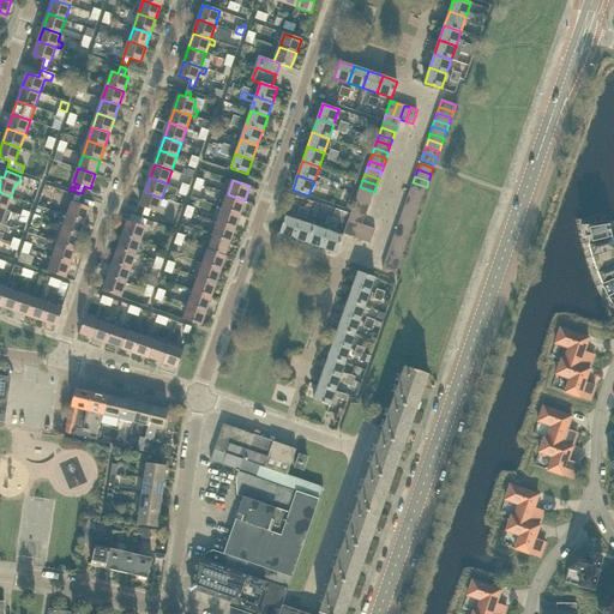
[(425,194),(427,187),(413,182),(410,190),(425,194)]
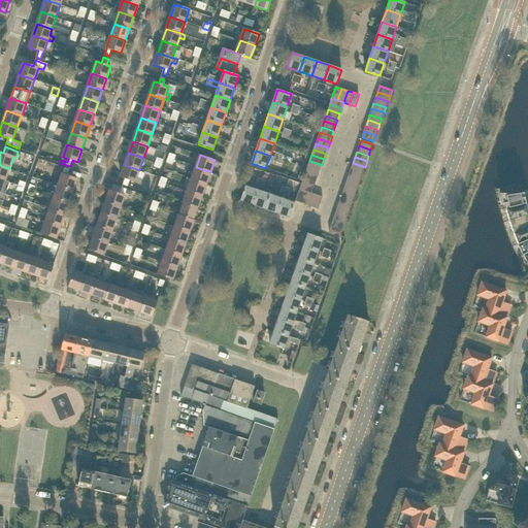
[(320,170),(322,165),(309,161),(307,166),(320,170)]
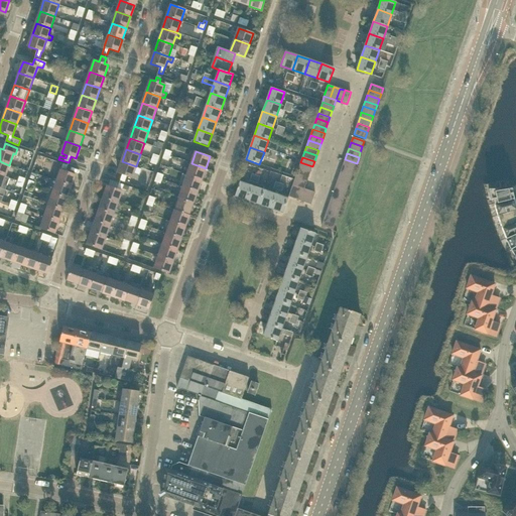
[(355,168),(357,163),(345,159),(343,164),(355,168)]
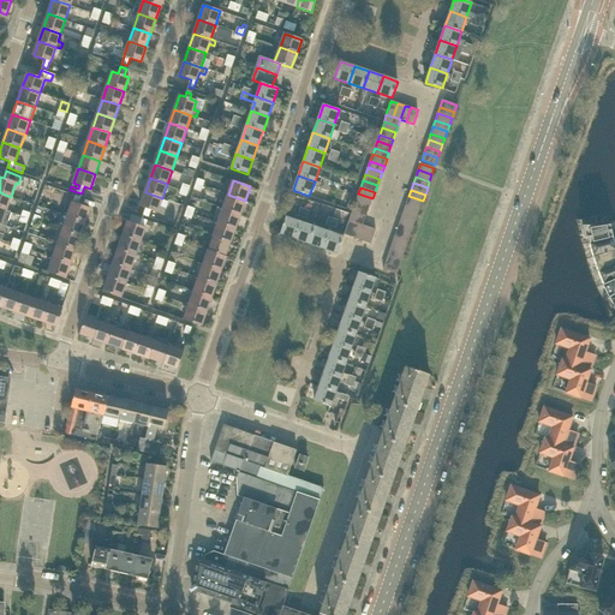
[(0,208),(6,210),(11,197),(0,192),(0,208)]
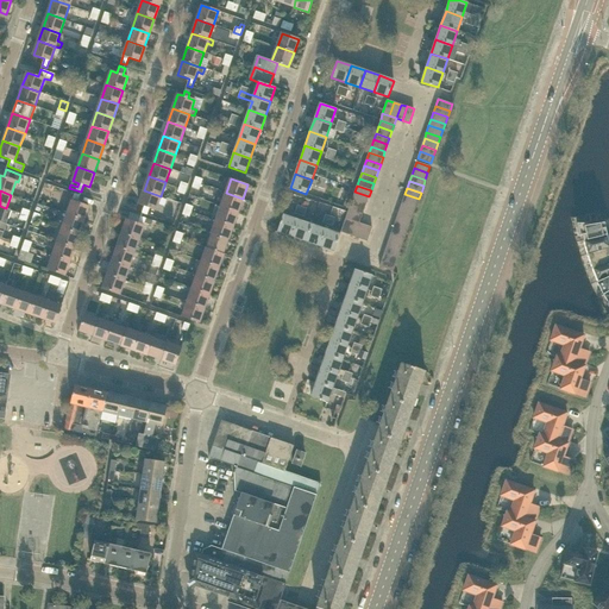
[(77,202),(80,195),(67,190),(64,198),(73,200),(67,214),(83,220),(89,206),(77,202)]
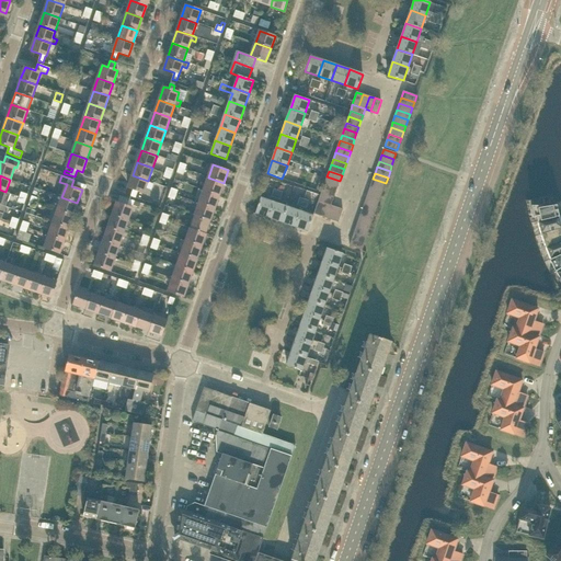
[(144,194),(148,181),(133,175),(128,189),(133,190),(130,196),(136,197),(138,192),(144,194)]
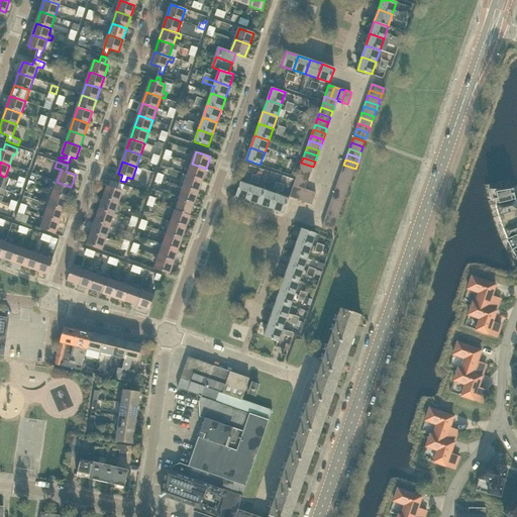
[(311,173),(313,167),(301,163),(299,169),(311,173)]
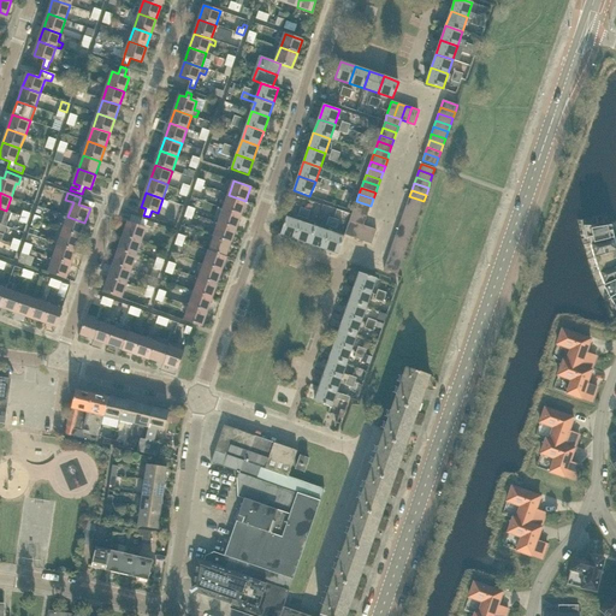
[(241,215),(246,201),(229,195),(224,209),(241,215)]
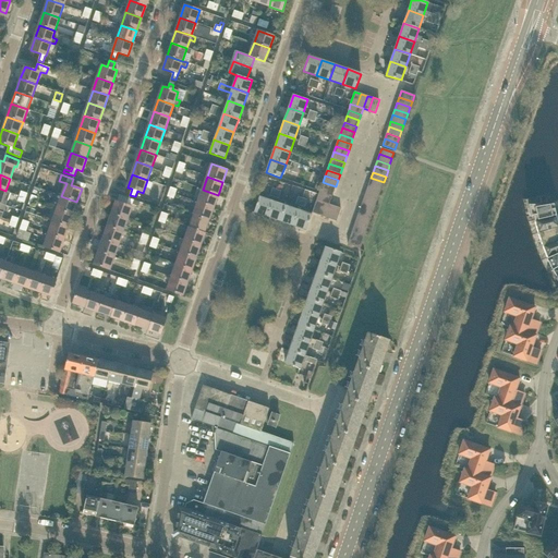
[(381,189),(384,182),(371,178),(368,184),(381,189)]
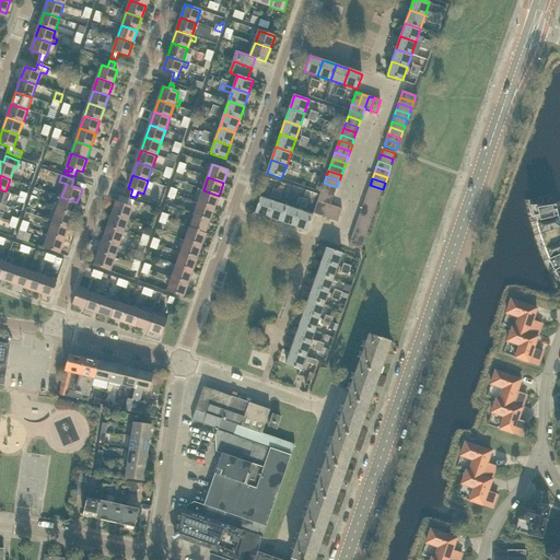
[(335,193),(337,187),(324,183),(322,188),(335,193)]
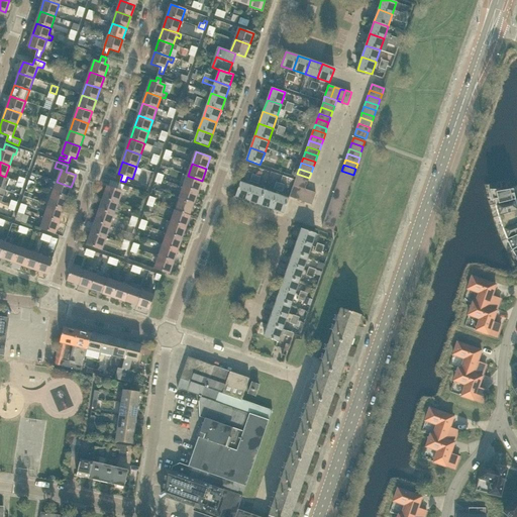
[(351,180),(353,175),(341,171),(339,176),(351,180)]
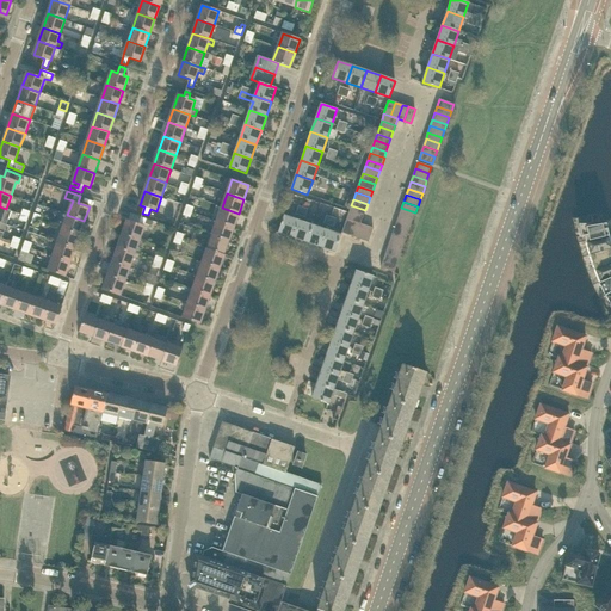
[(363,217),(365,210),(351,205),(349,213),(363,217)]
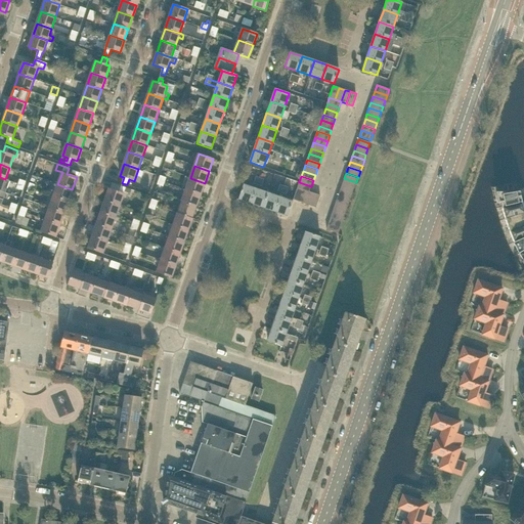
[(201,194),(205,183),(190,178),(186,189),(201,194)]
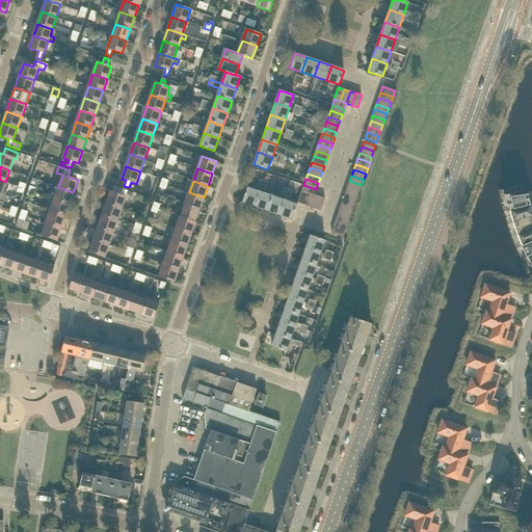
[(360,191),(362,185),(349,181),(347,187),(360,191)]
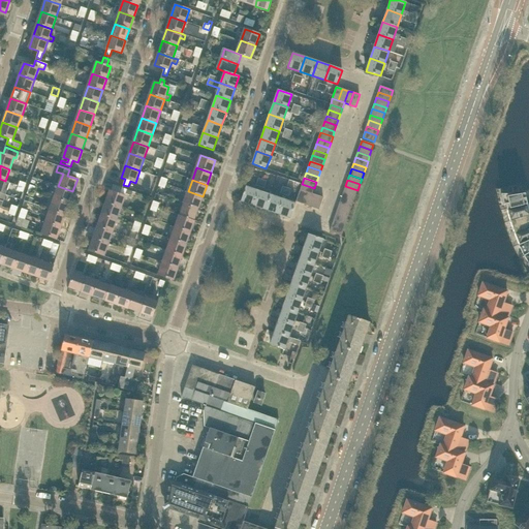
[(163,192),(166,184),(160,182),(157,190),(163,192)]
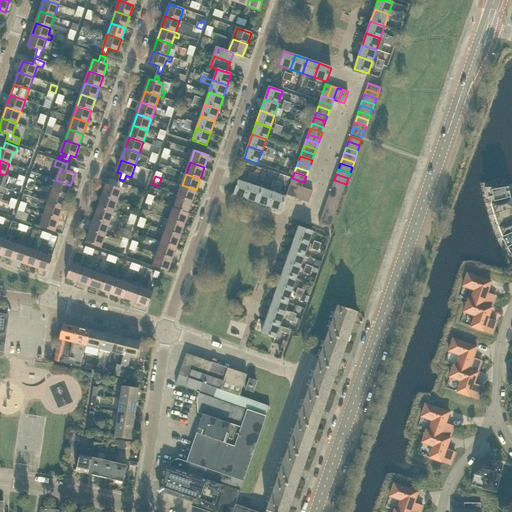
[(302,188),(302,187),(304,182),(292,178),(290,184),(296,186),(302,188)]
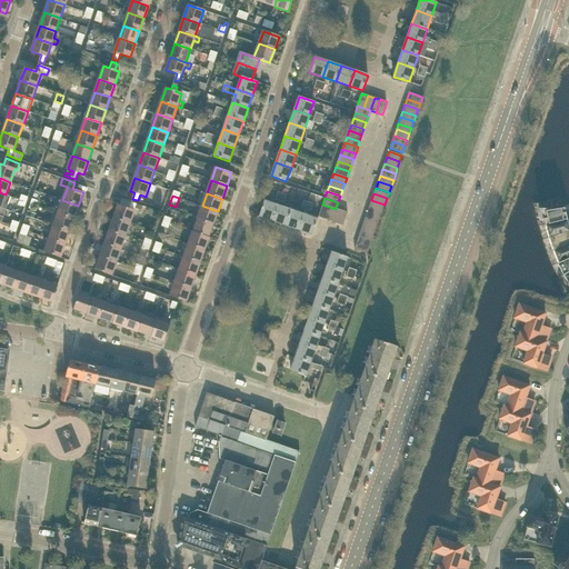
[(73,219),(78,206),(62,200),(58,213),(73,219)]
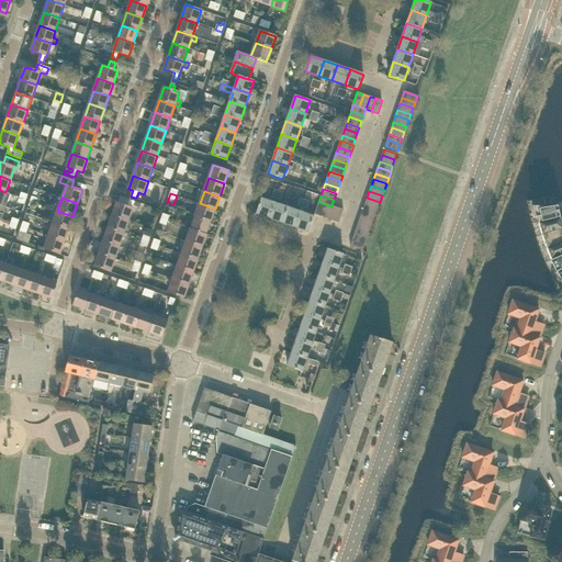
[(378,208),(380,202),(367,198),(364,203),(378,208)]
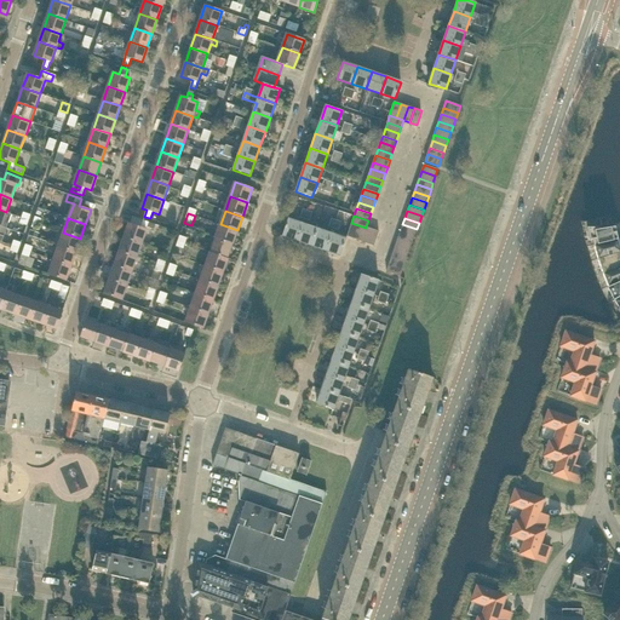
[(297,241),(303,224),(288,219),(282,236),(297,241)]
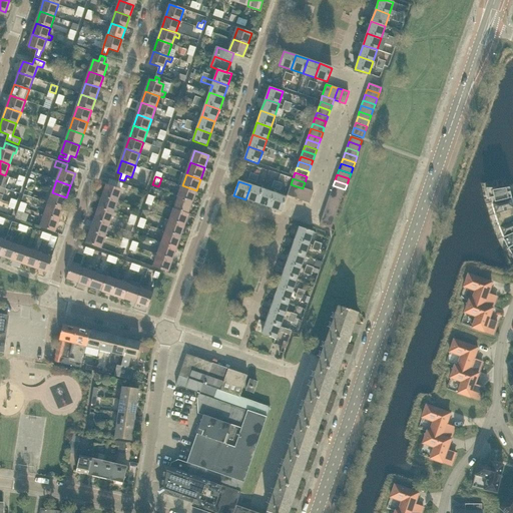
[(121,189),(123,183),(118,182),(116,188),(107,184),(102,196),(117,201),(121,189)]
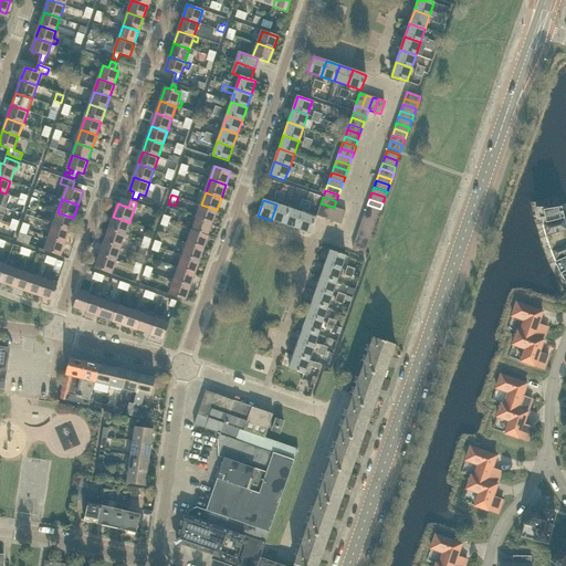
[(323,218),(327,206),(321,203),(316,216),(323,218)]
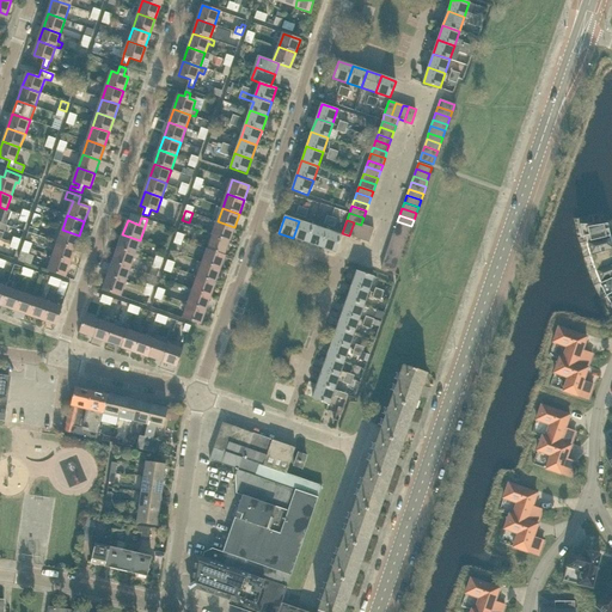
[(230,242),(234,227),(218,221),(213,236),(230,242)]
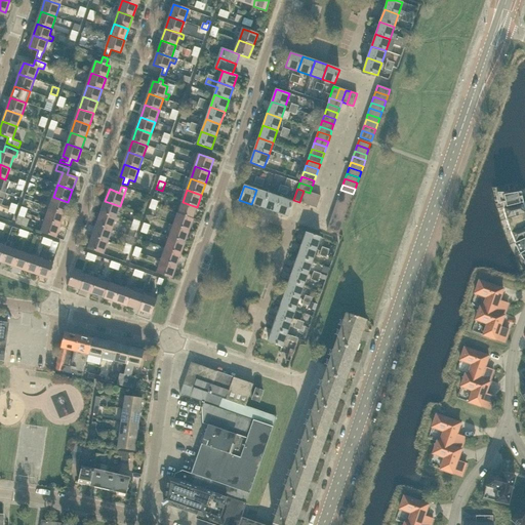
[(264,208),(268,194),(256,190),(251,204),(264,208)]
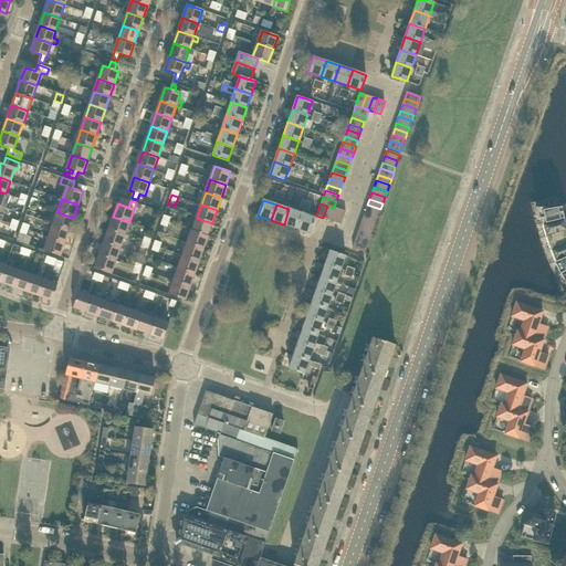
[(378,216),(380,209),(367,205),(366,211),(378,216)]
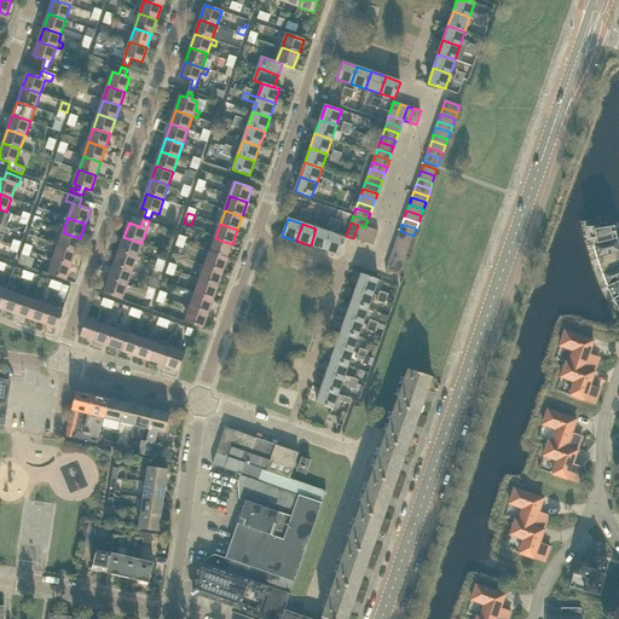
[(360,241),(365,227),(358,225),(353,238),(360,241)]
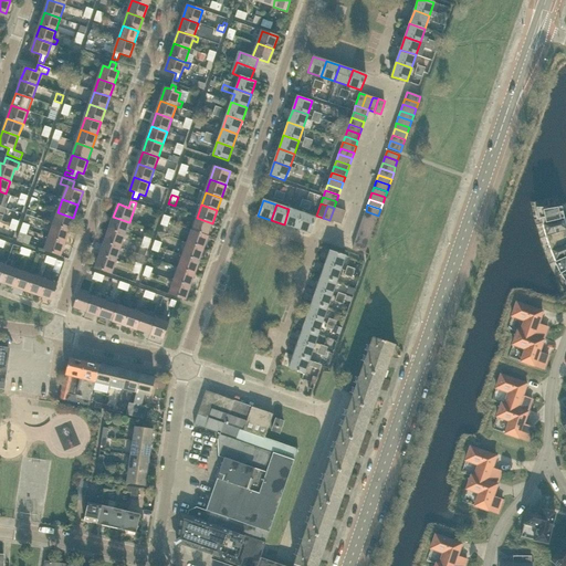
[(335,222),(339,209),(334,207),(334,208),(329,220),(335,222)]
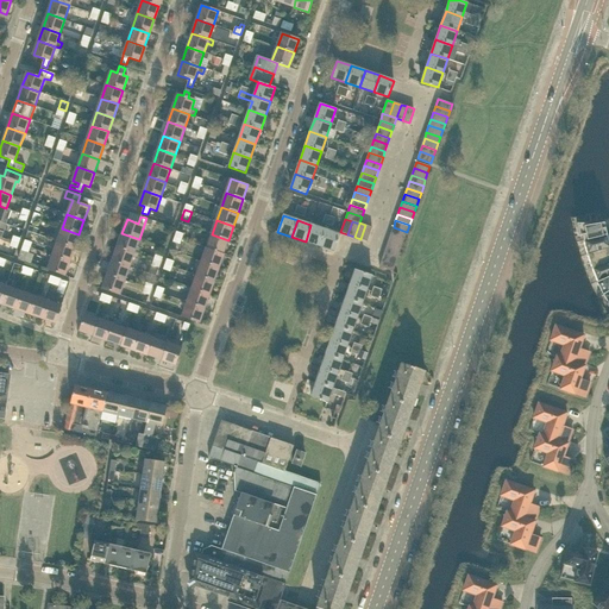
[(607,236),(606,227),(604,223),(590,225),(589,224),(577,224),(579,236),(583,236),(583,242),(607,236)]
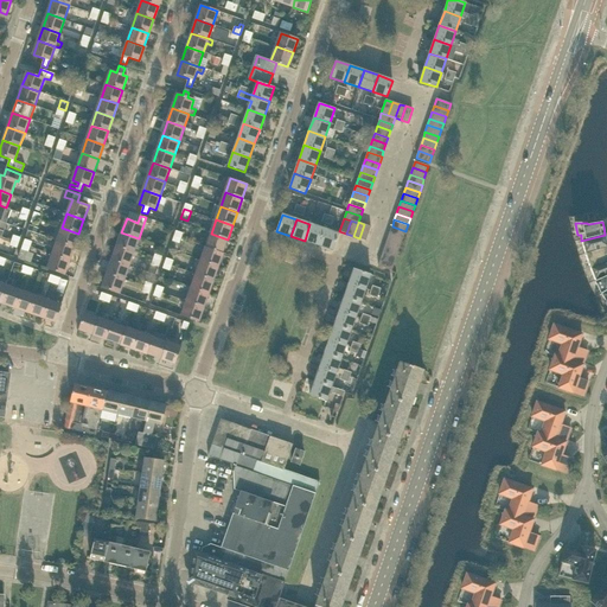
[(318,246),(324,229),(310,224),(305,241),(318,246)]
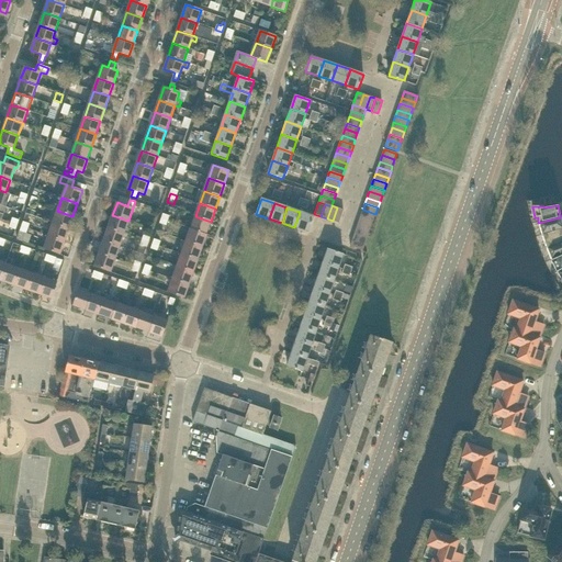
[(339,223),(344,210),(337,208),(333,221),(339,223)]
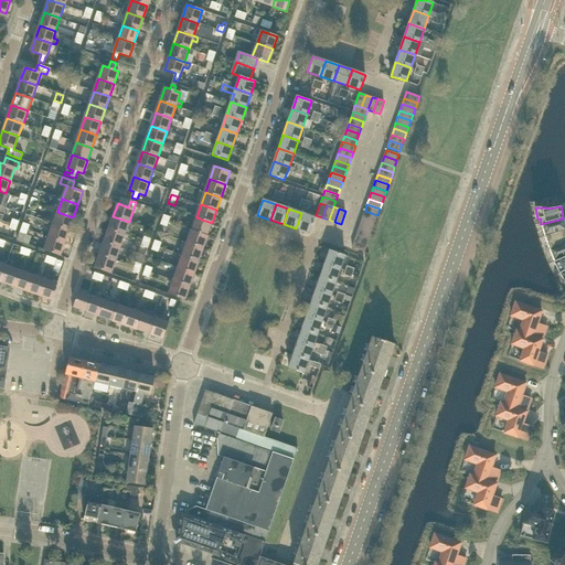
[(169,222),(172,213),(166,211),(162,220),(169,222)]
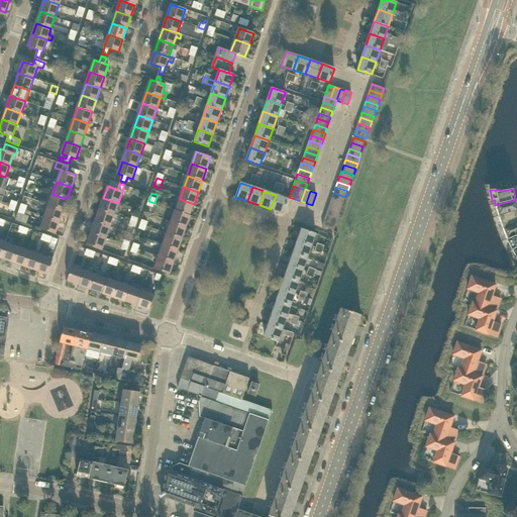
[(343,202),(345,197),(334,193),(332,198),(343,202)]
